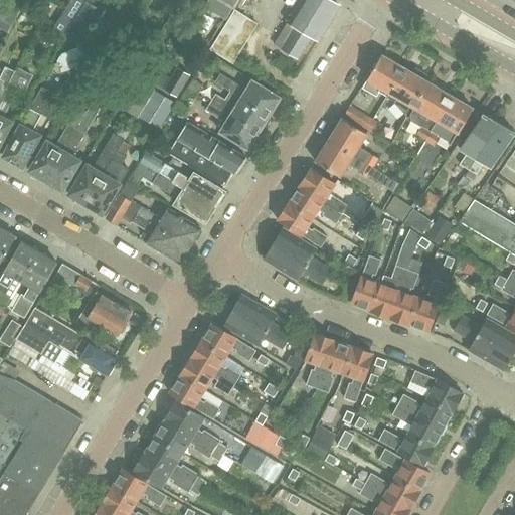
[(2,0),(0,0),(0,28),(8,32),(19,10),(2,1),(2,0)]
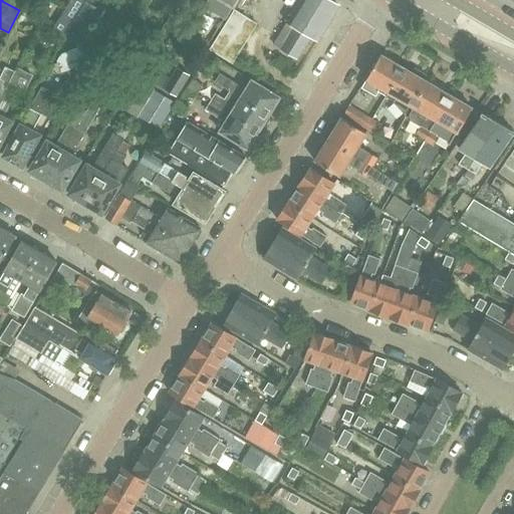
[(84,0),(68,0),(52,27),(76,42),(98,8),(84,0)]
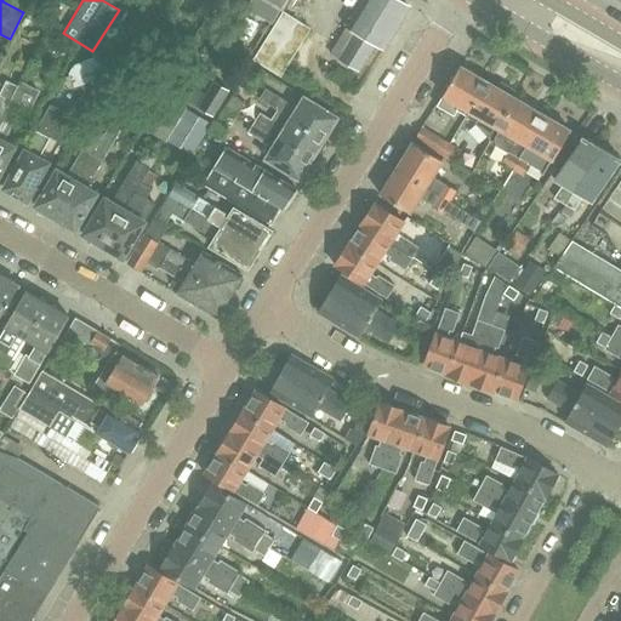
[(215,0),(212,6),(222,12),(229,0),(215,0)]
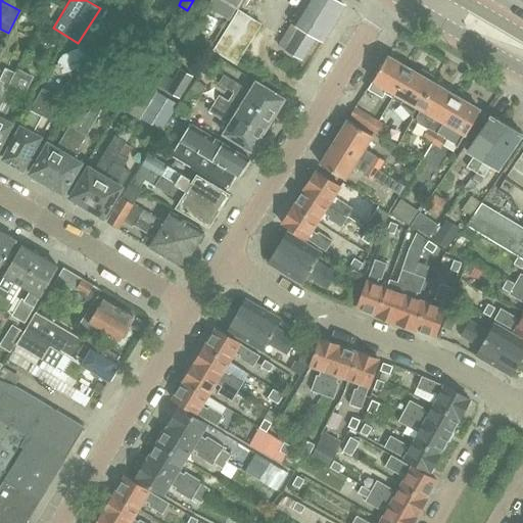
[(335,0),(304,0),(291,22),(298,27),(284,49),(301,60),(315,37),(322,42),(342,8),(341,3),(335,0)]
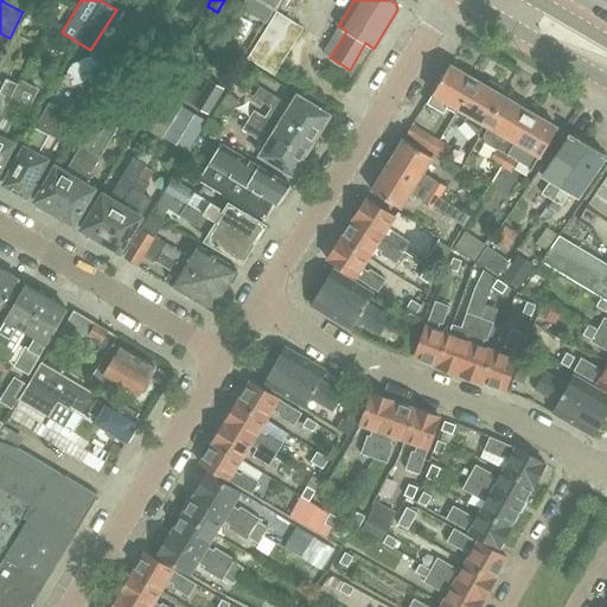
[(305,26),(279,10),(248,59),(274,75),(305,26)]
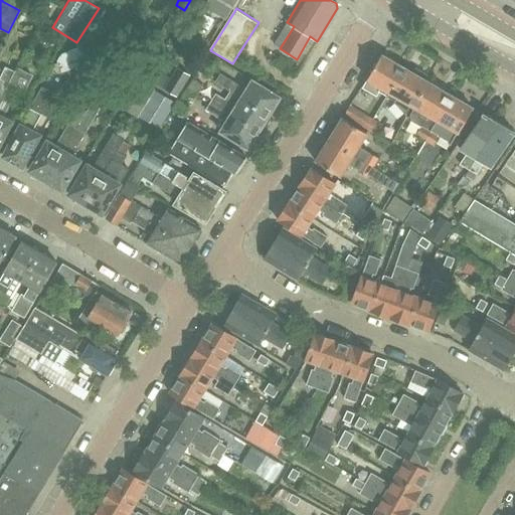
[(106,51),(103,56),(112,62),(115,57),(106,51)]
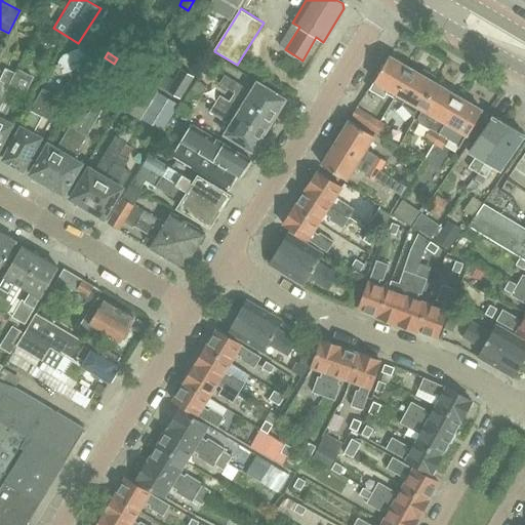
[(123,70),(129,59),(121,54),(115,65),(123,70)]
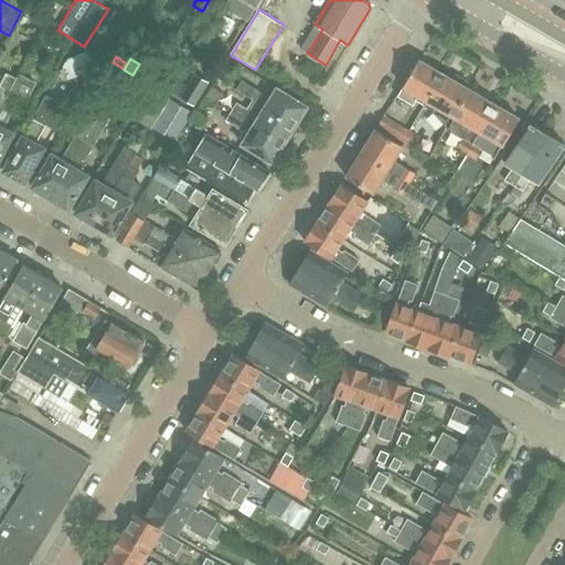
[(443,74),(418,60),(403,86),(397,96),(412,105),(415,99),(425,104),(443,74)]
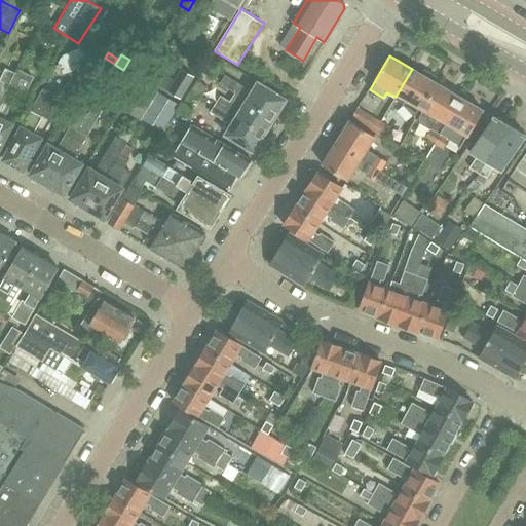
[(98,60),(90,71),(105,80),(112,68),(98,60)]
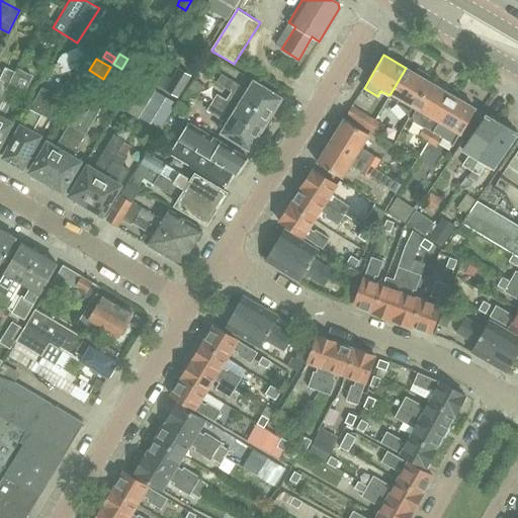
[(201,73),(208,77),(212,70),(205,66),(201,73)]
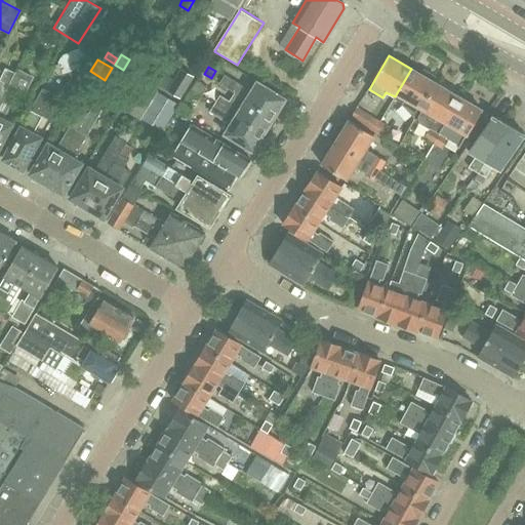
[(0,103),(6,91),(14,74),(15,74),(4,69),(0,77),(0,103)]
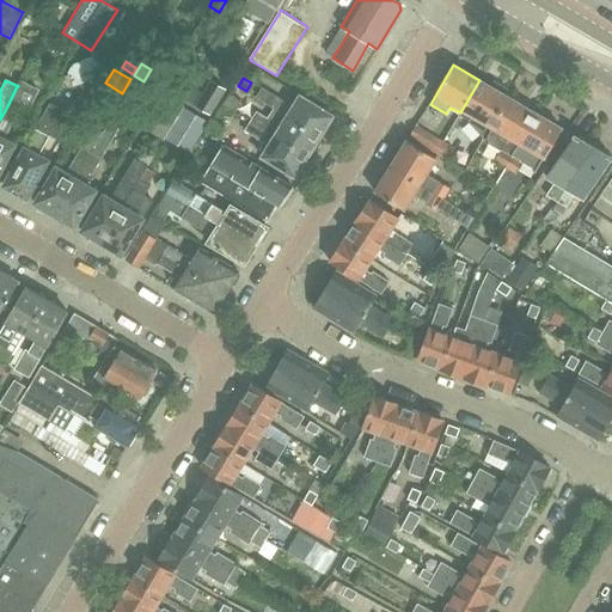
[(17,86),(7,106),(0,120),(0,169),(12,145),(1,139),(13,116),(17,109),(25,114),(38,90),(20,80),(18,86),(17,86)]
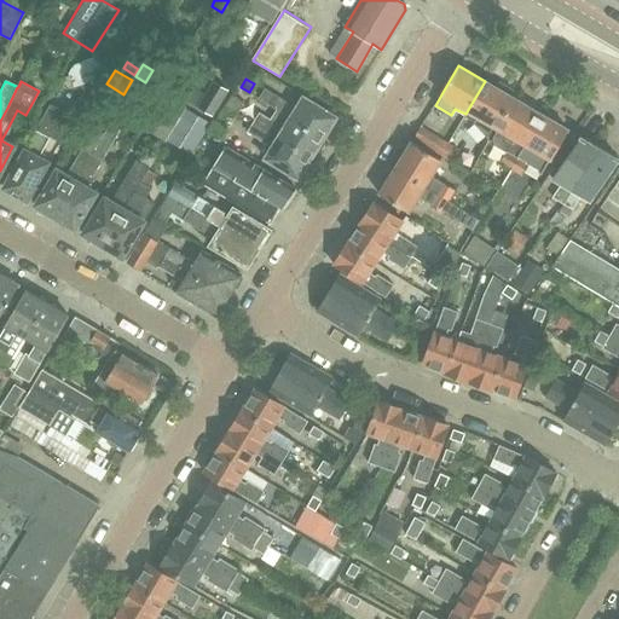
[(174,81),(169,90),(187,102),(194,93),(174,81)]
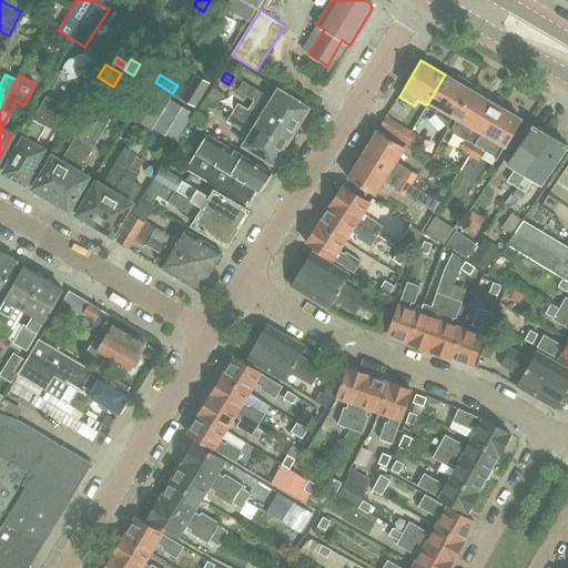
[(445,74),(427,104),(436,111),(437,111),(448,123),(453,115),(454,115),(456,117),(472,90),(469,89),(468,88),(472,82),(458,74),(455,80),(445,74)]
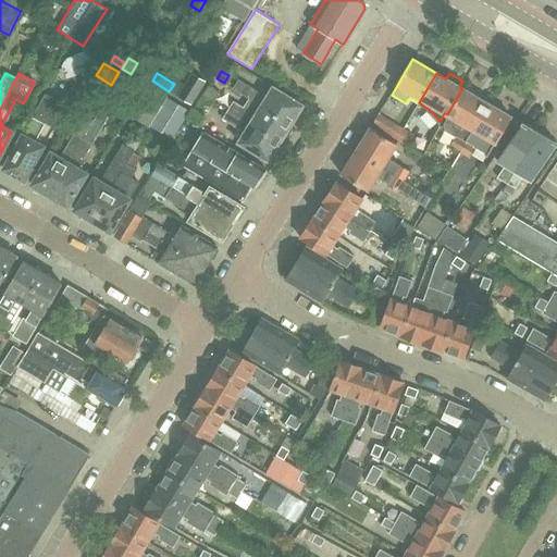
[(190,76),(177,99),(190,107),(203,84),(190,76)]
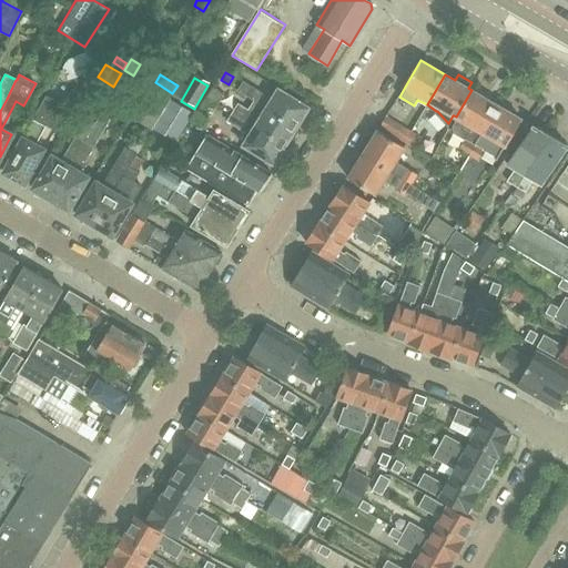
[(237,90),(254,100),(295,127),(298,121),(303,121),(308,112),(306,109),(307,107),(277,88),(272,98),(243,80),(237,90)]
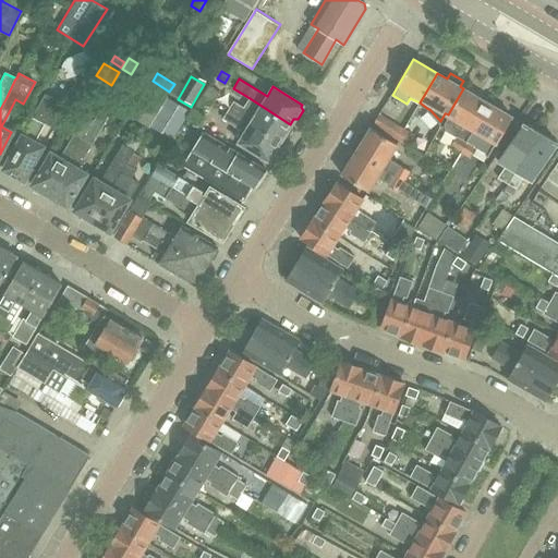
[(136,100),(158,113),(167,98),(168,97),(146,84),(136,100)]
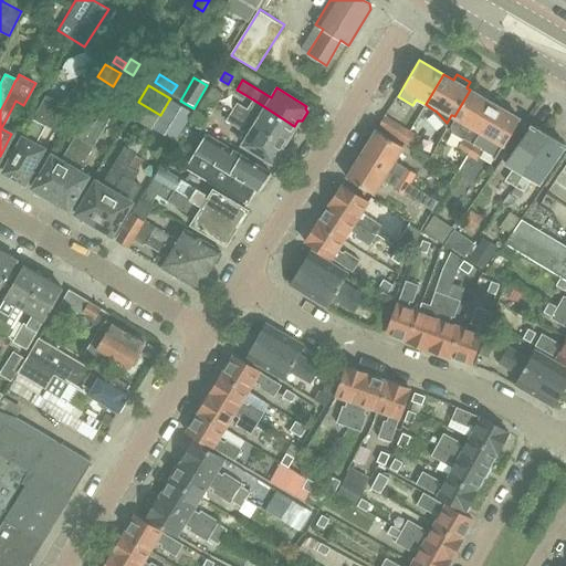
[(218,103),(224,93),(212,86),(207,95),(218,103)]
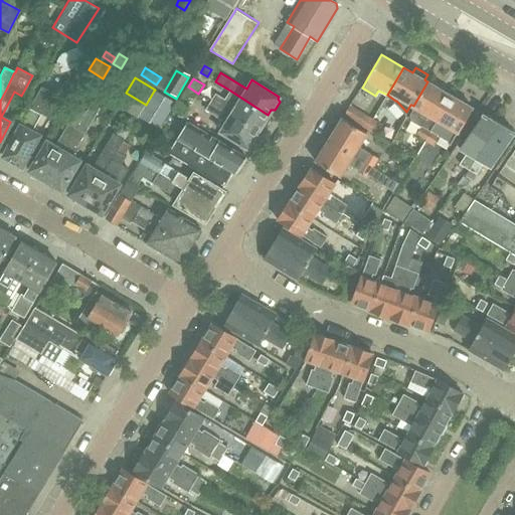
[(416,134),(425,139),(451,96),(430,82),(427,81),(413,106),(415,107),(409,117),(410,121),(421,126),(416,134)]
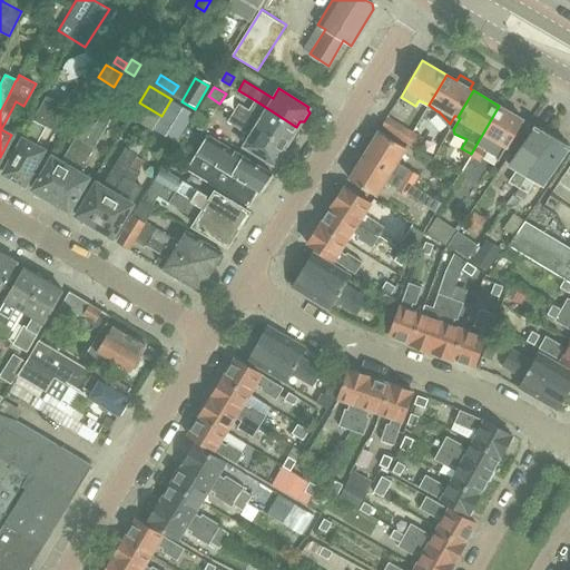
[(35,145),(45,126),(57,131),(69,109),(43,96),(3,174),(10,177),(10,179),(19,185),(22,184),(25,185),(43,149),(35,145)]
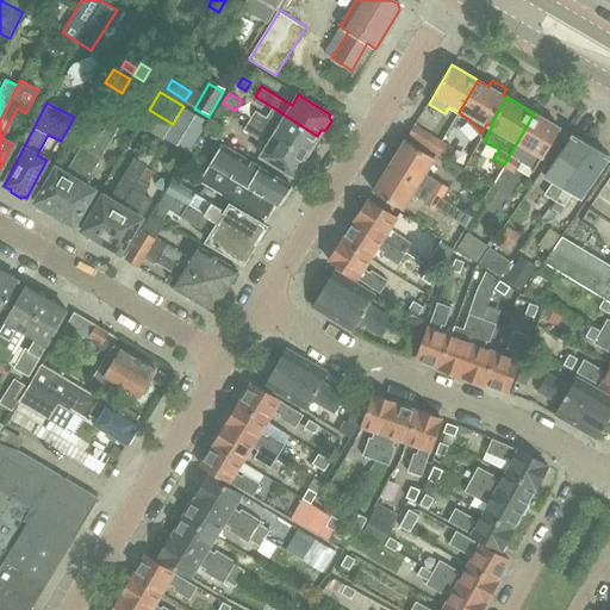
[(182,107),(173,124),(163,138),(188,153),(207,123),(182,107)]
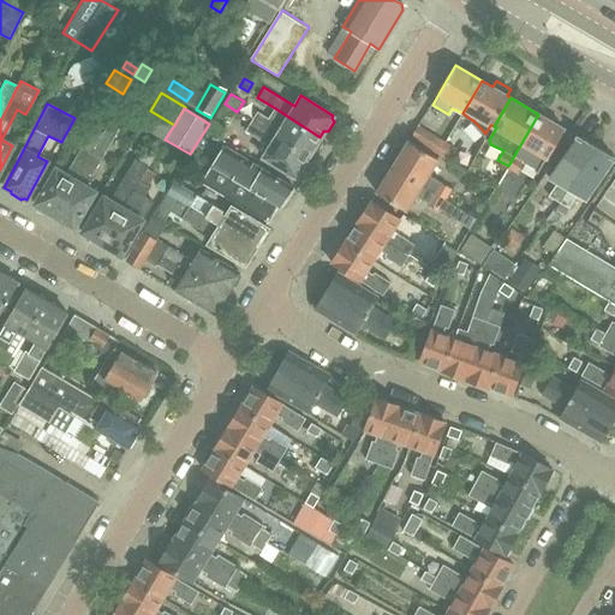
[(257,111),(251,121),(309,156),(312,149),(317,149),(320,145),(317,141),(320,137),(275,108),(269,118),(257,111)]
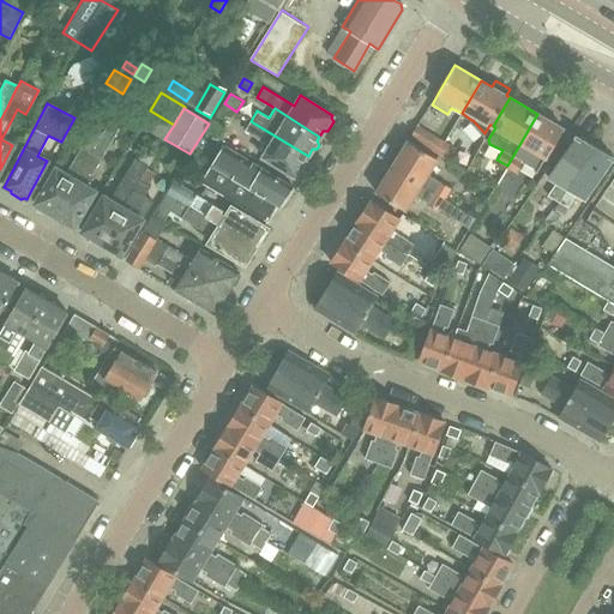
[(564,130),(537,114),(507,166),(518,173),(523,163),(537,172),(546,157),(547,158),(564,130)]
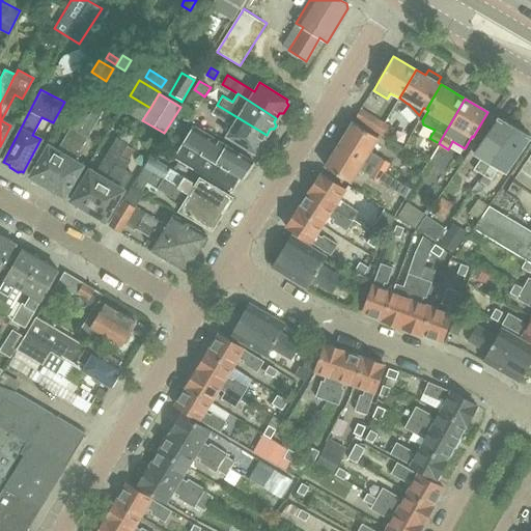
[(191,119),(196,110),(185,104),(179,113),(191,119)]
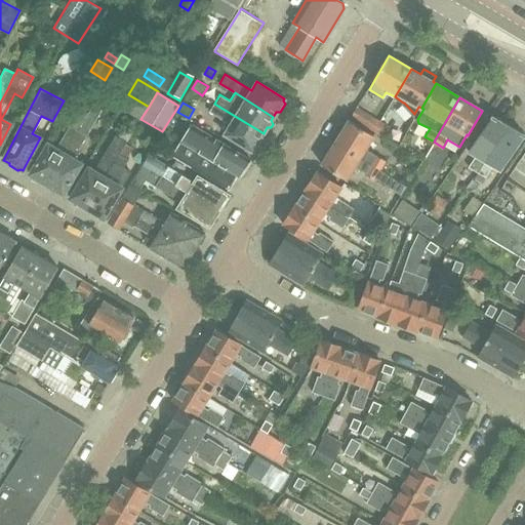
[(260,137),(264,133),(214,104),(209,111),(230,123),(225,133),(252,151),(254,149),(257,148),(261,142),(260,137)]
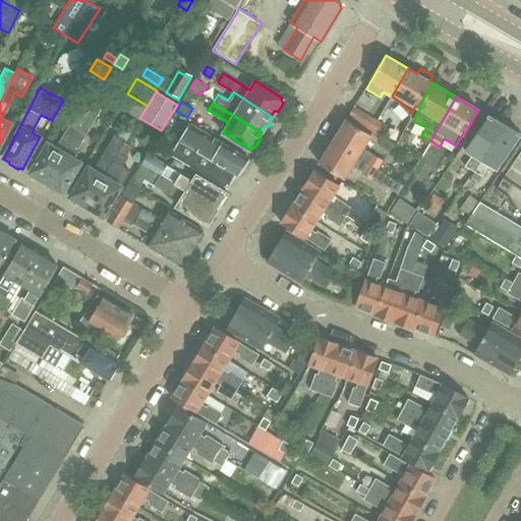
[(362,124),(371,129),(377,120),(353,106),(348,115),(362,124)]
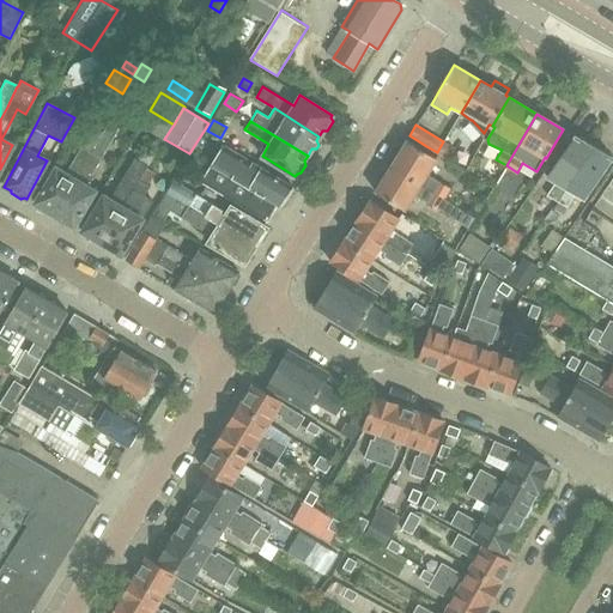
[(554,184),(546,198),(557,204),(594,147),(576,137),(546,180),(554,184)]
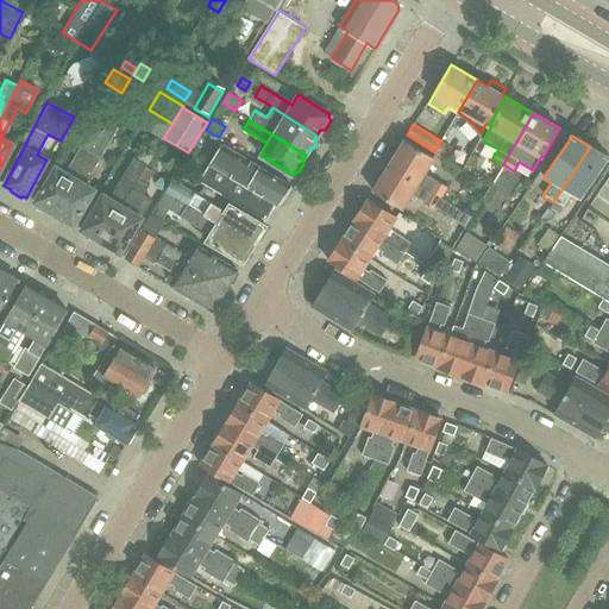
[(446,187),(427,176),(427,175),(424,173),(433,157),(403,139),(388,165),(440,198),(446,187)]
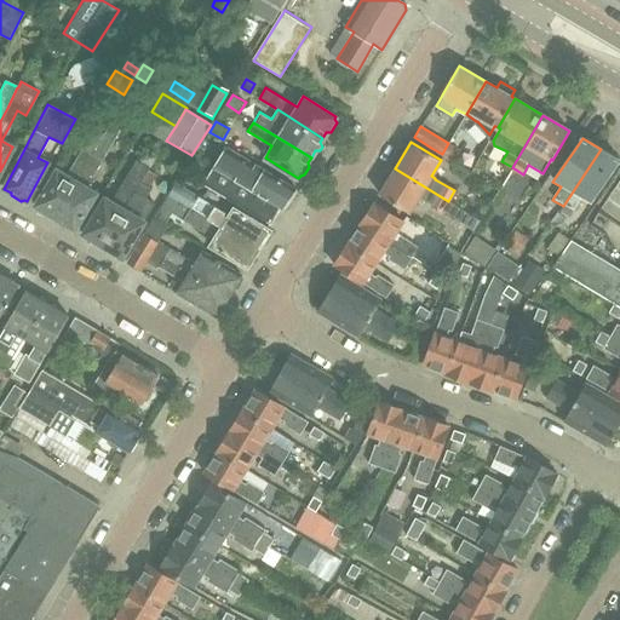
[(459,149),(448,143),(442,154),(453,160),(459,149)]
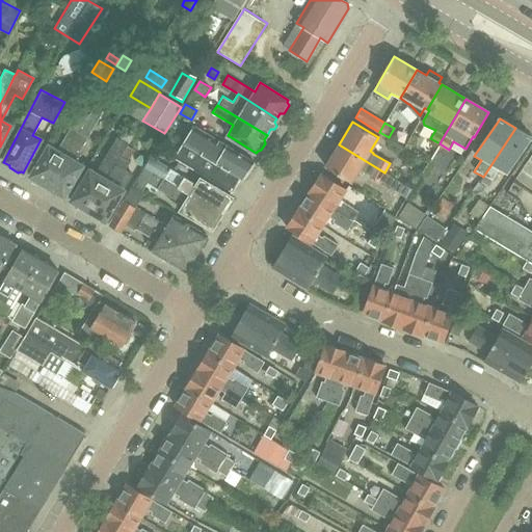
[(234,193),(243,179),(245,179),(255,164),(254,161),(193,125),(183,142),(174,157),(205,177),(234,193)]
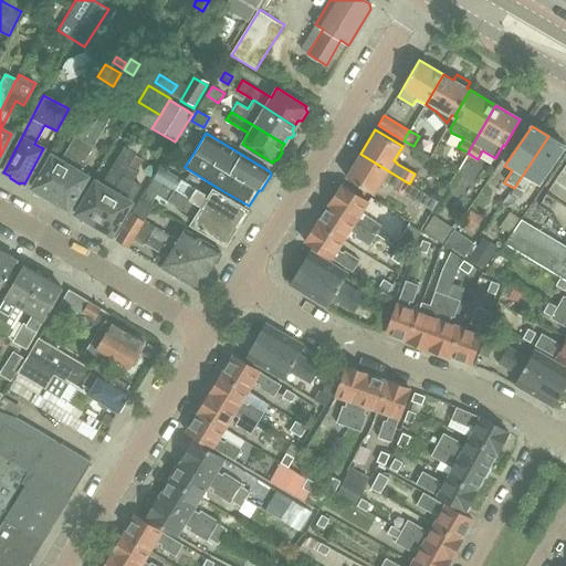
[(43,195),(50,199),(84,142),(74,135),(60,160),(50,155),(30,187),(33,189),(34,192),(40,196),(43,195)]
